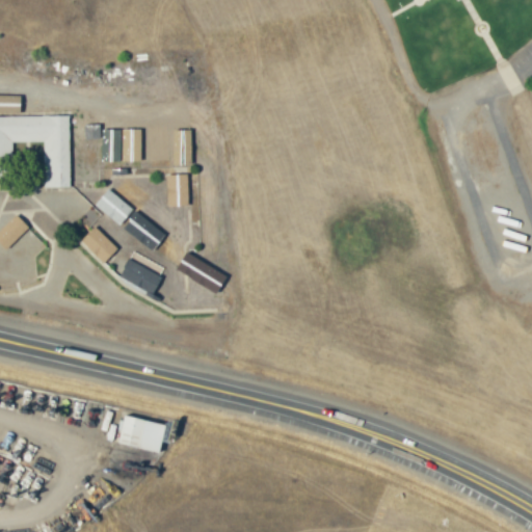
[(69,114),(0,115),(0,186),(11,186),(10,141),(44,140),(44,186),(70,186),(69,114)]
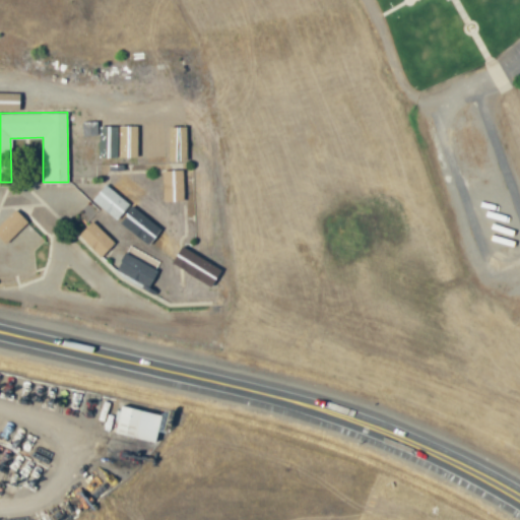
[(98,121),(82,121),(82,135),(98,135),(98,121)]
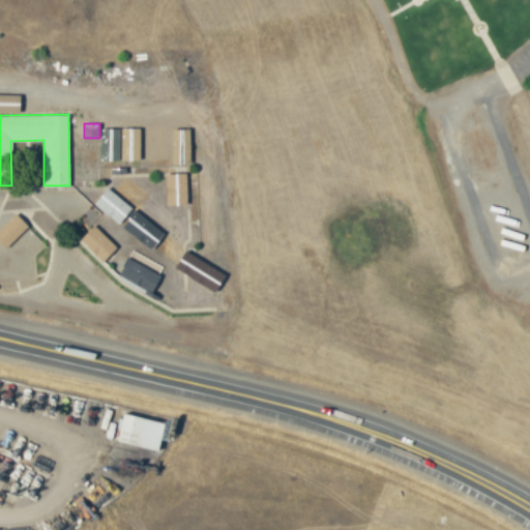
[(80,239),(104,261),(116,246),(93,225),(80,239)]
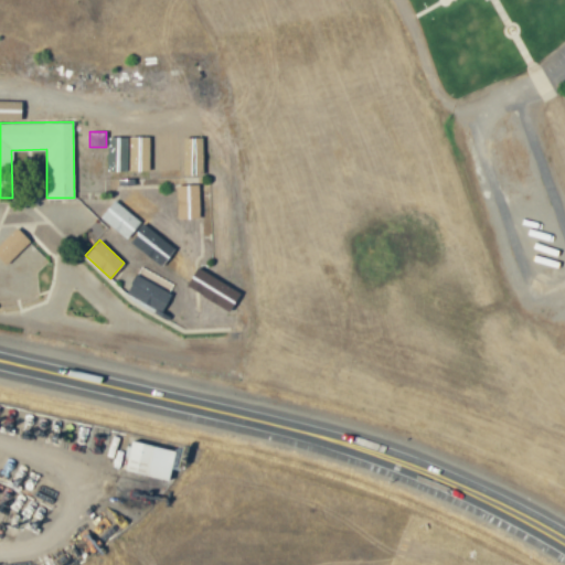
[(137,274),(166,290),(169,284),(141,267),(137,274)]
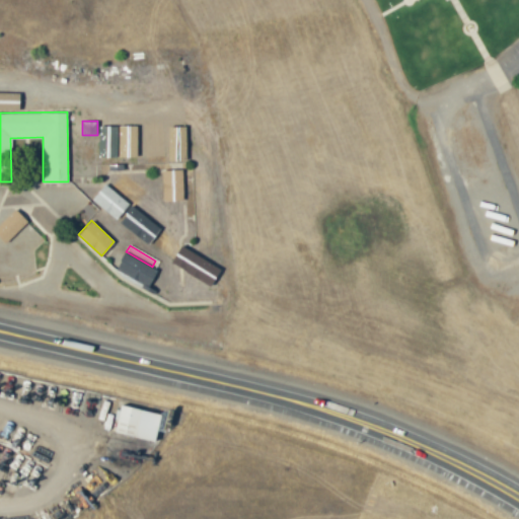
[(116,270),(149,286),(157,269),(124,252),(116,270)]
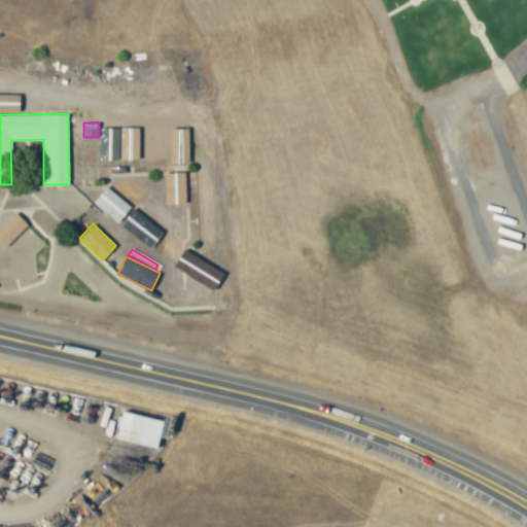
[(157,448),(164,420),(123,411),(116,438),(157,448)]
